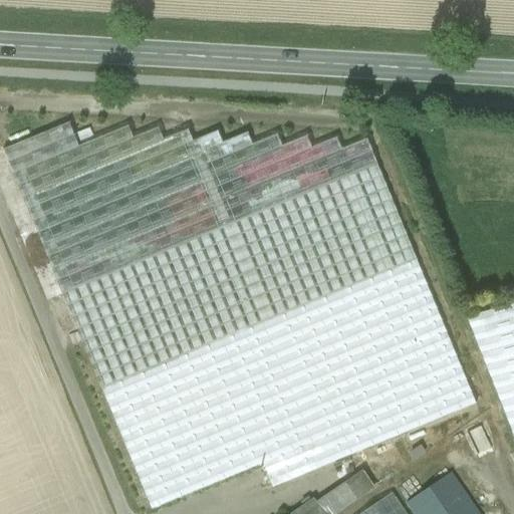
[(218,132),(193,143),(188,131),(163,141),(158,129),(133,139),(129,126),(78,148),(69,123),(3,151),(102,391),(417,261),(366,140),(341,151),(336,139),(311,149),(307,137),(282,147),(277,136),(252,146),(247,134),(223,144),(218,132)]
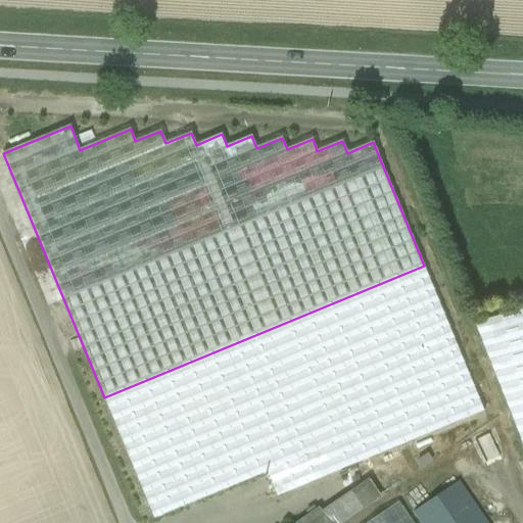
[(424,266),(104,397),(154,519),(268,473),(278,496),(484,412),(424,266)]
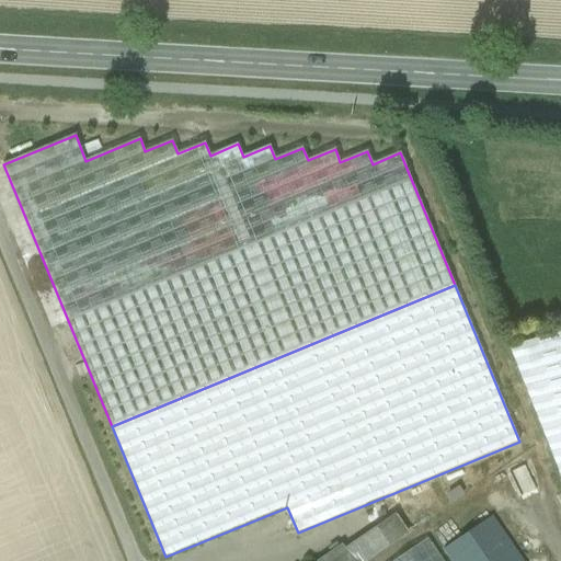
[(560,332),(510,346),(560,477),(560,332)]
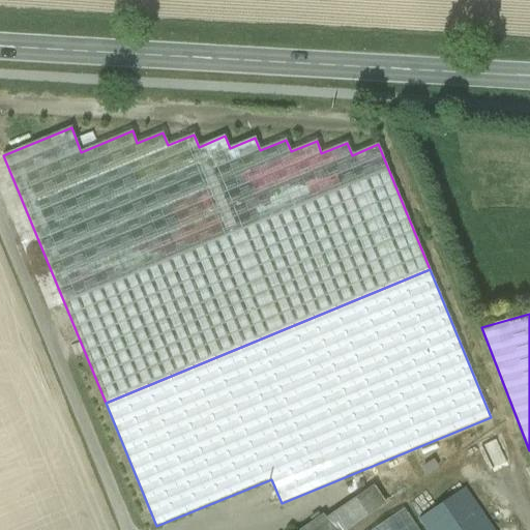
[(497,529),(457,471),(409,504),(427,529),(497,529)]
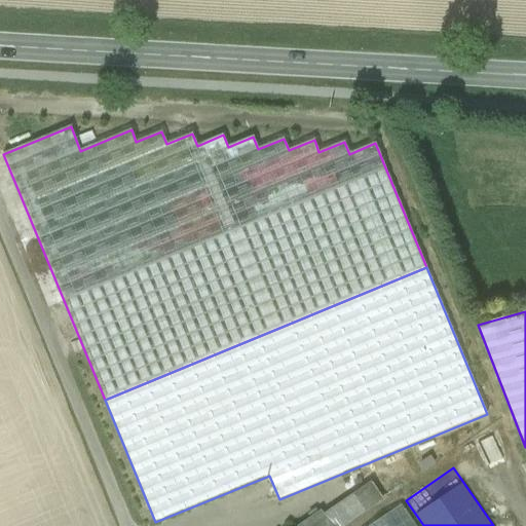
[(370,483),(324,514),(331,525),(345,525),(382,500),(370,483)]
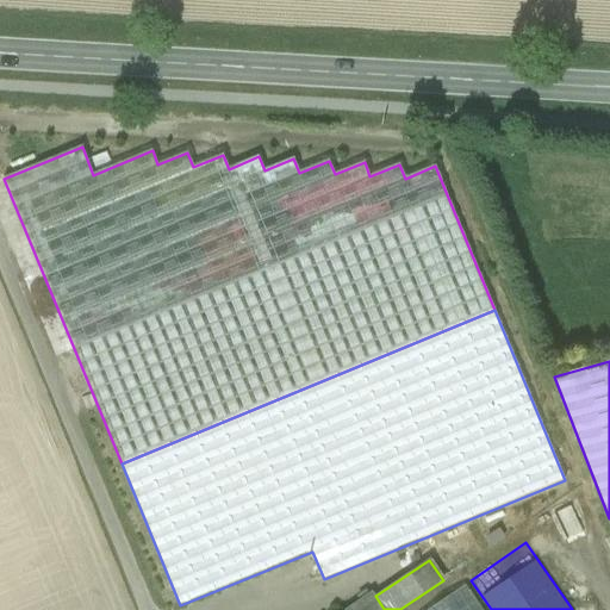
[(484,609),(466,584),(428,609),(484,609)]
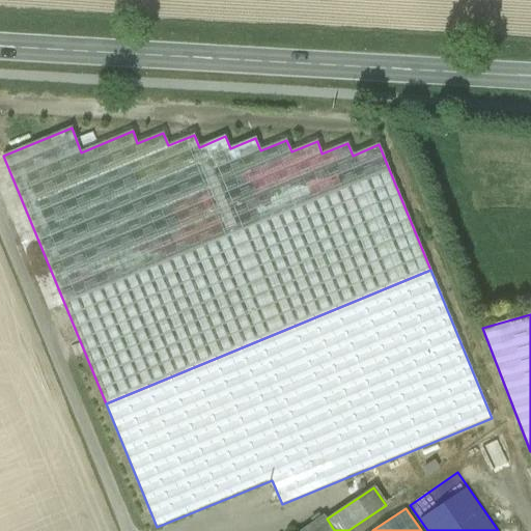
[(334,530),(327,519),(324,515),(301,530),(334,530)]
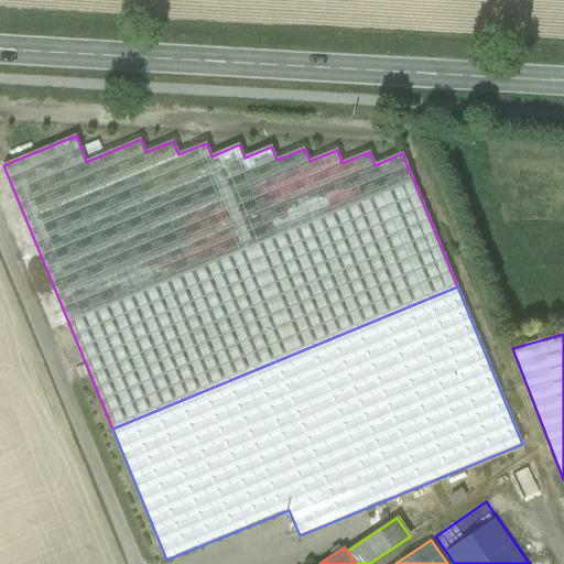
All buildings are outlined.
